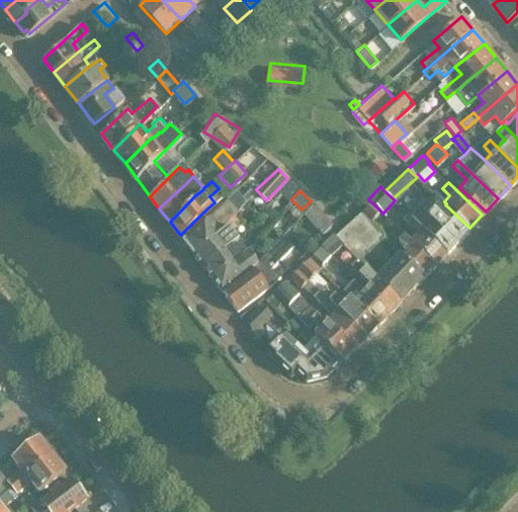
[(444,201),(435,192),(415,214),(411,209),(407,214),(412,218),(447,251),(469,228),(445,204),(446,203),(444,201)]
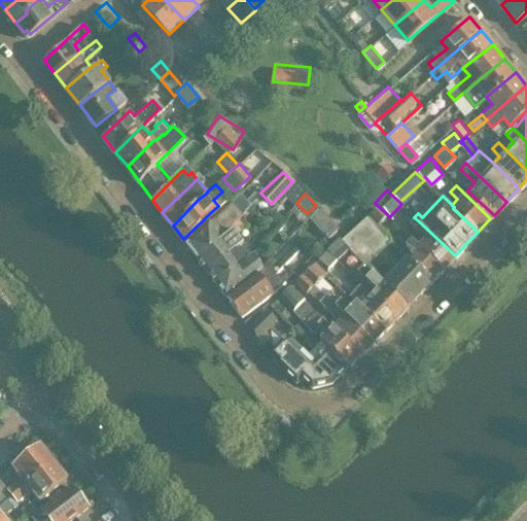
[(210,219),(185,242),(197,255),(234,227),(231,223),(244,211),(232,199),(214,215),(210,219)]
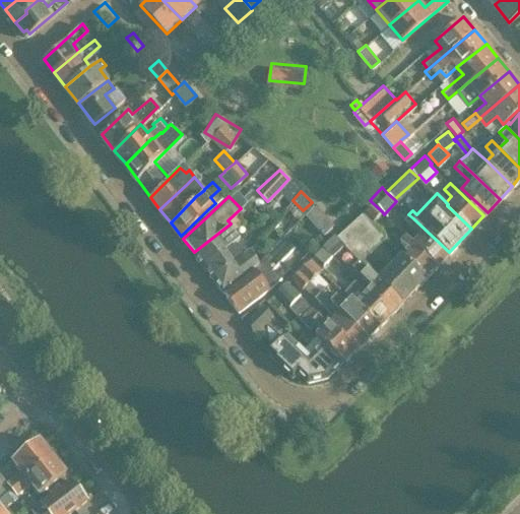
[(382,211),(372,202),(360,213),(383,236),(384,235),(381,232),(384,229),(375,218),(382,211)]
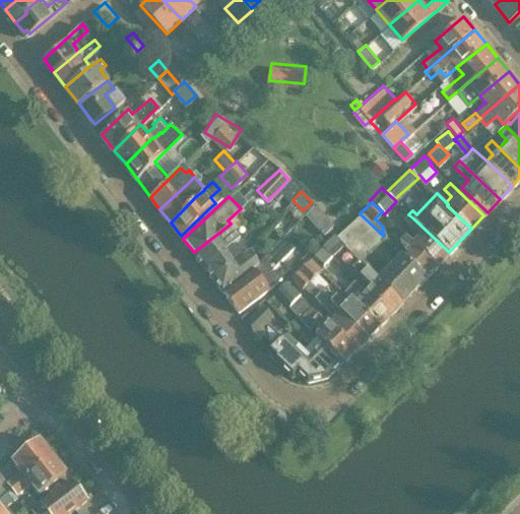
[(383,236),(360,213),(337,235),(335,233),(333,235),(343,244),(344,242),(362,260),(366,256),(364,254),(383,236)]
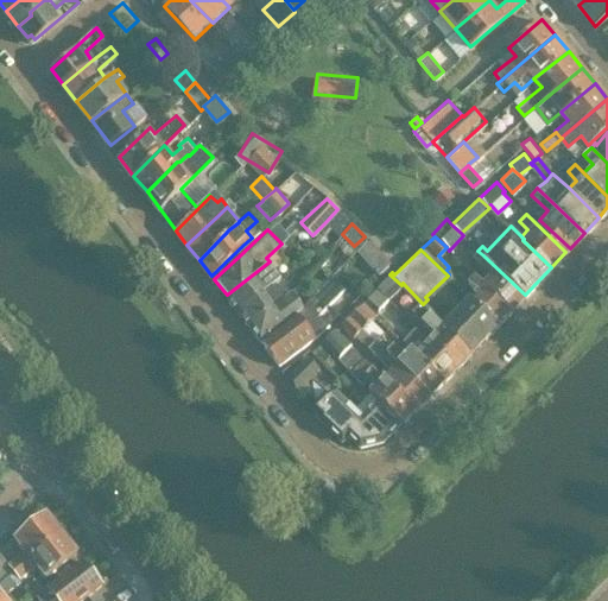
[(525,295),(483,255),(477,251),(473,255),(479,261),(477,264),(489,276),(482,283),(511,310),(525,295)]
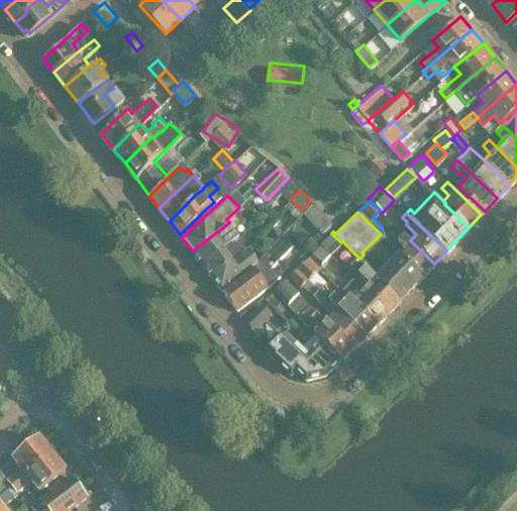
[(237,233),(229,222),(193,250),(202,263),(232,239),(237,233)]
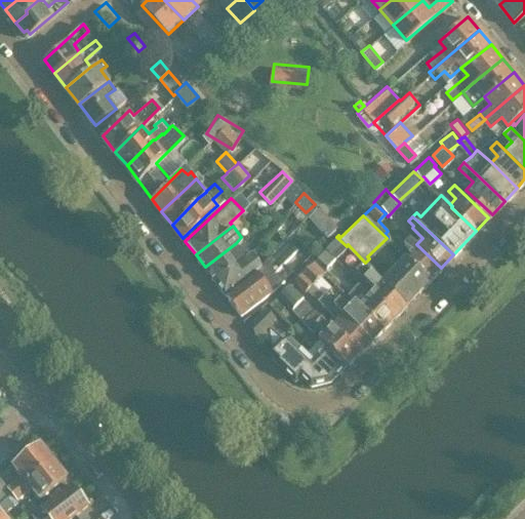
[(255,268),(226,291),(242,313),(272,288),(264,278),(275,269),(298,247),(288,236),(271,254),(261,263),(260,261),(255,268)]
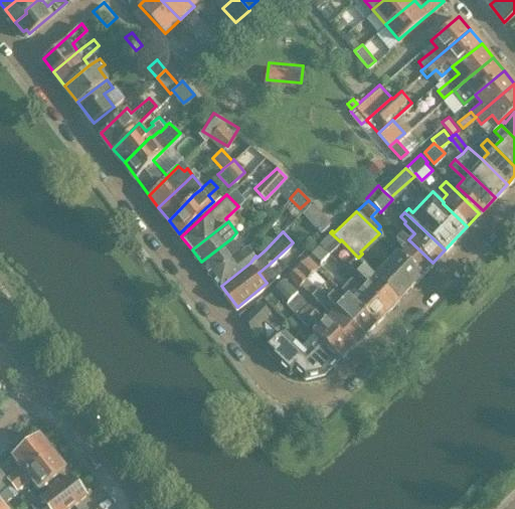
[(231,238),(201,262),(211,274),(247,246),(236,232),(231,238)]
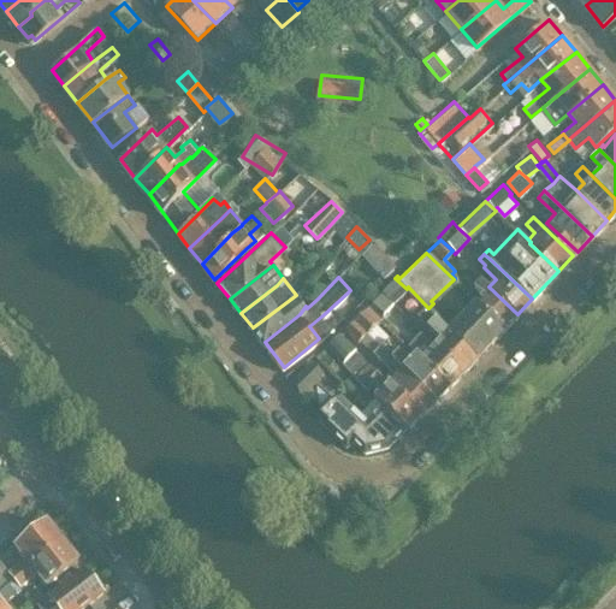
[(395,278),(380,291),(391,302),(407,289),(395,278)]
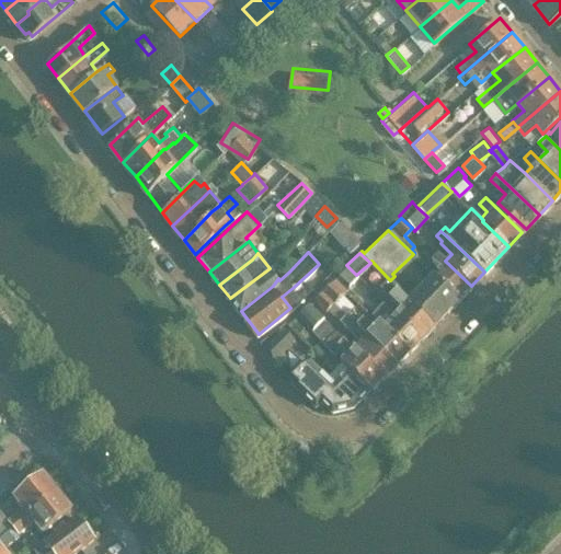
[(471,286),(445,261),(437,253),(432,258),(439,266),(433,274),(459,299),(471,286)]
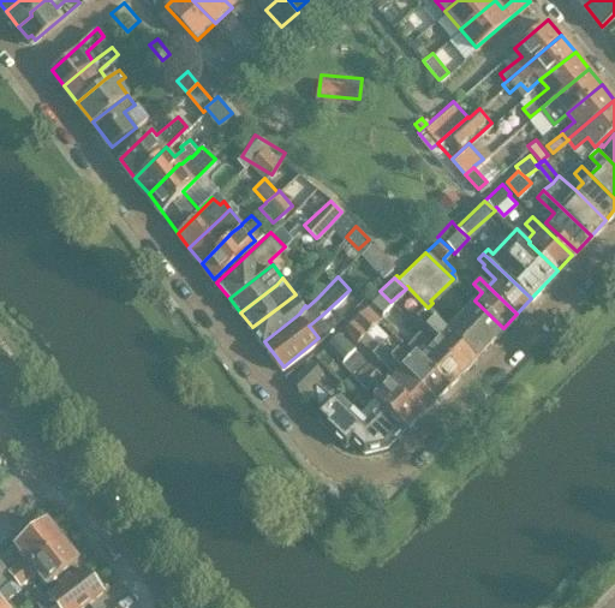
[(390,302),(380,291),(368,302),(370,304),(368,305),(380,316),(381,315),(380,314),(390,302)]
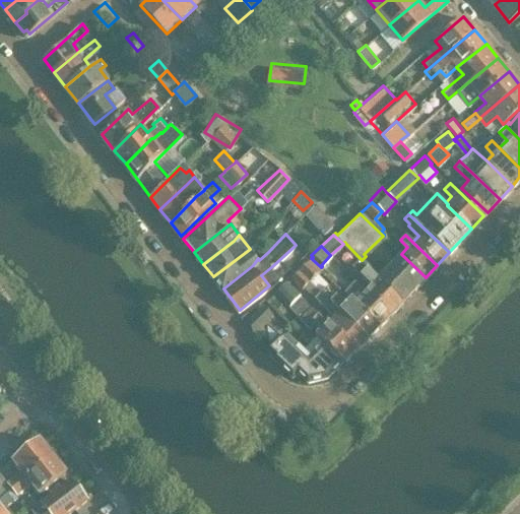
[(258,258),(250,249),(213,276),(223,288),(253,265),(258,258)]
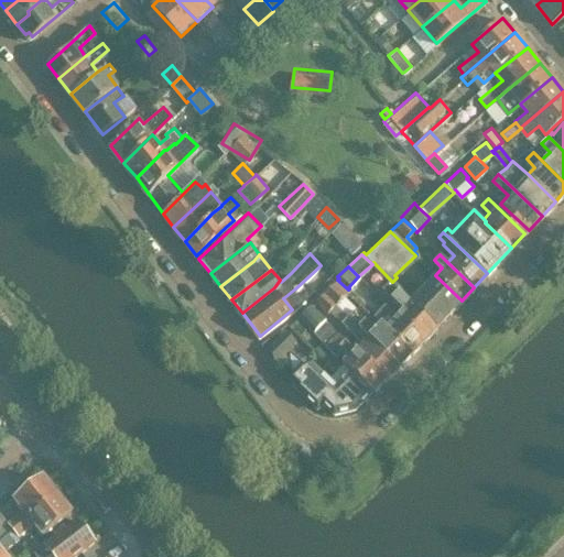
[(462,301),(435,275),(422,287),(435,299),(423,313),(437,327),(462,301)]
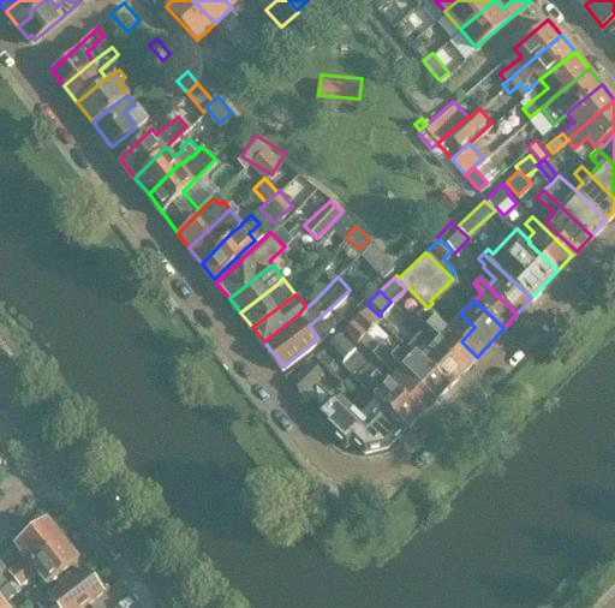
[(365,329),(380,316),(368,305),(354,317),(365,329)]
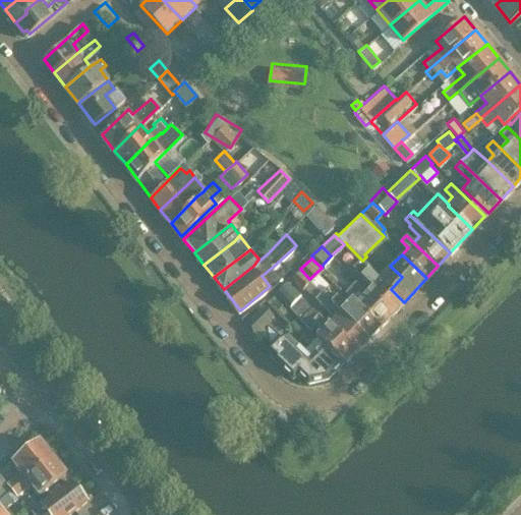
[(404,302),(391,289),(359,261),(353,267),(371,285),(367,290),(393,313),(404,302)]
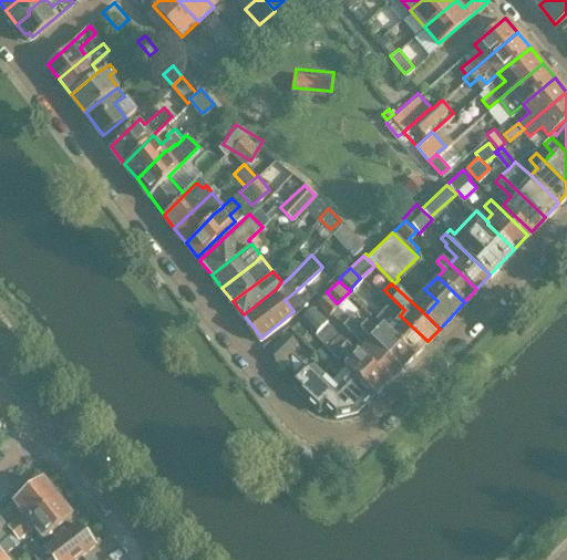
[(337,303),(327,292),(319,301),(329,312),(331,310),(338,304),(337,303)]
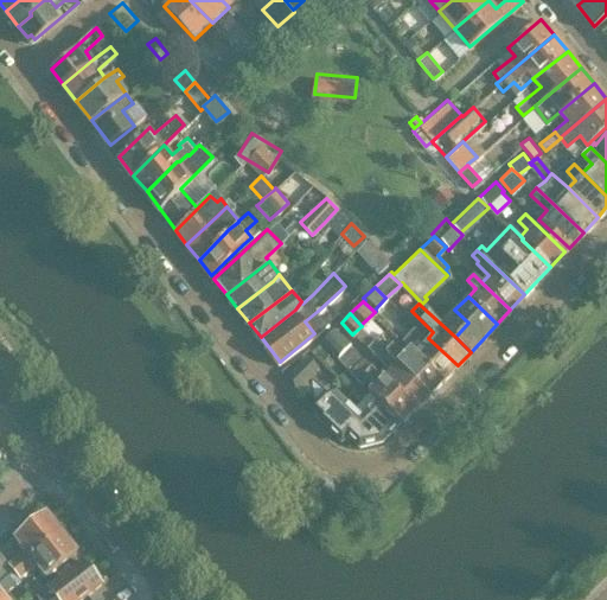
[(336,327),(334,326),(321,340),(332,350),(351,370),(356,364),(363,357),(336,327)]
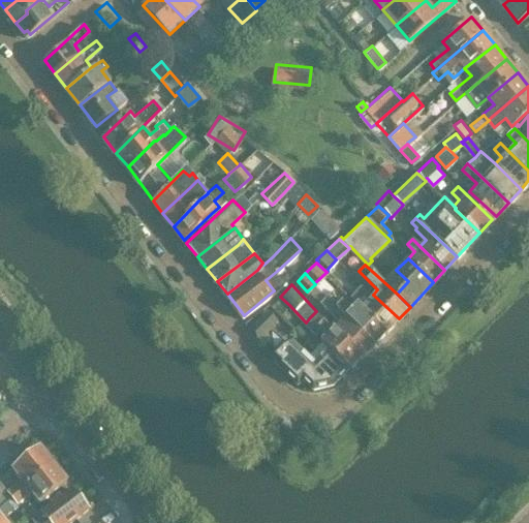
[(373,295),(364,286),(359,291),(368,301),(362,306),(387,331),(399,318),(373,295)]
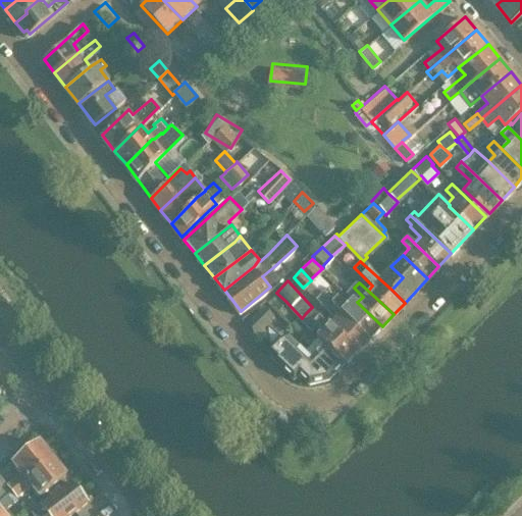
[(328,287),(322,293),(370,339),(382,326),(357,302),(357,303),(353,299),(348,305),(328,287)]
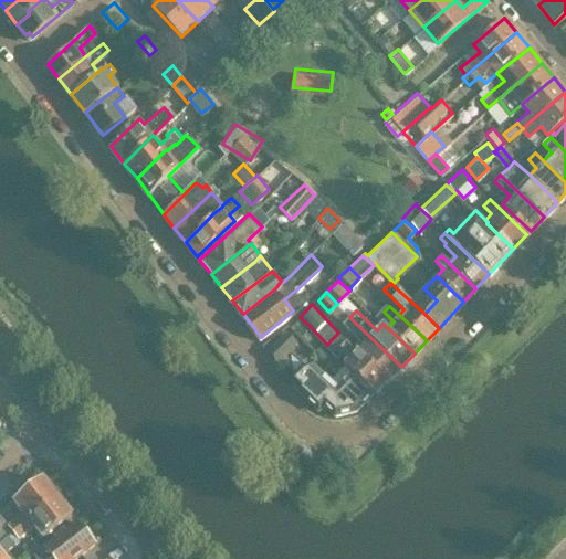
[(401,367),(349,317),(343,325),(364,345),(357,350),(389,380),(401,367)]
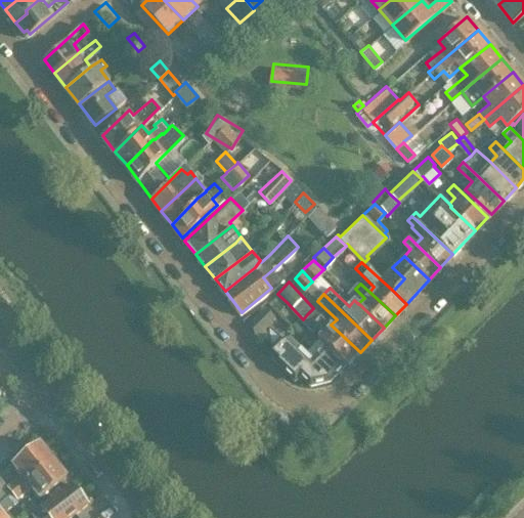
[(260,312),(269,321),(274,315),(265,306),(260,312)]
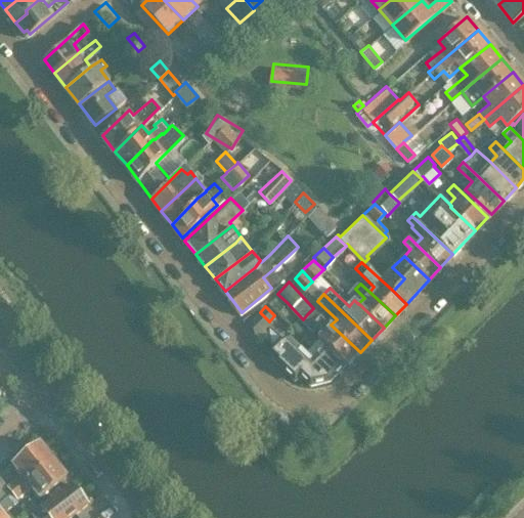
[(331,325),(313,308),(307,314),(316,324),(324,332),(318,338),(326,345),(345,362),(348,365),(360,352),(331,325)]
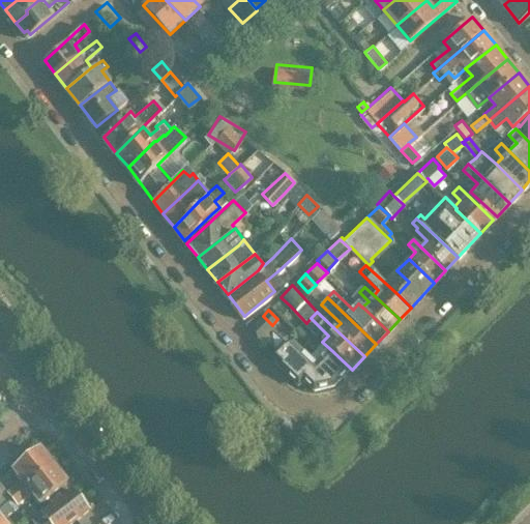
[(272,325),(263,316),(249,327),(258,339),(272,325)]
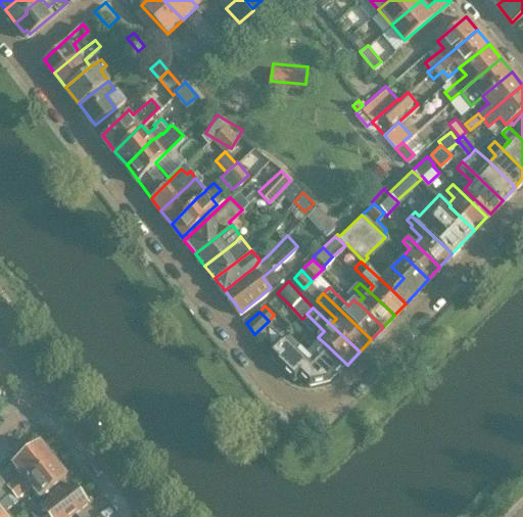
[(302,319),(311,328),(316,323),(306,314),(302,319)]
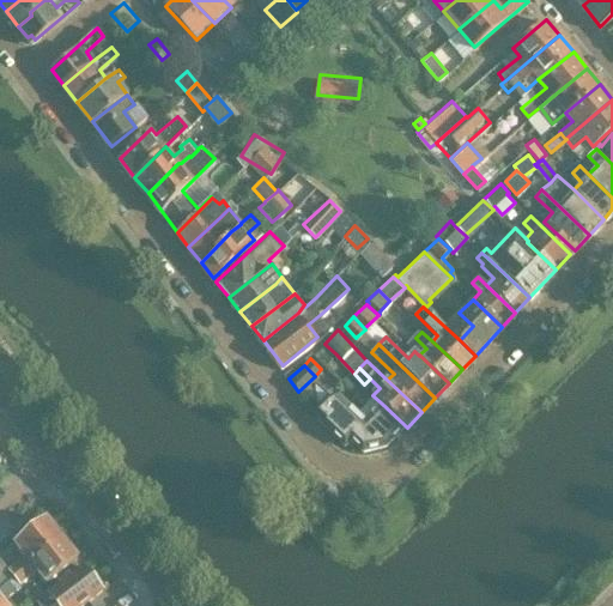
[(365,420),(338,393),(332,400),(328,397),(315,410),(323,419),(322,420),(346,442),(351,436),(351,437),(365,420)]
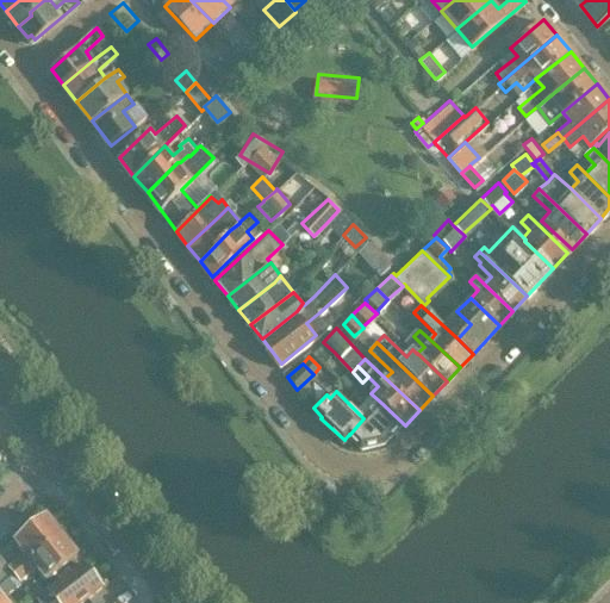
[(363,418),(349,435),(361,446),(385,441),(402,422),(380,402),(363,418)]
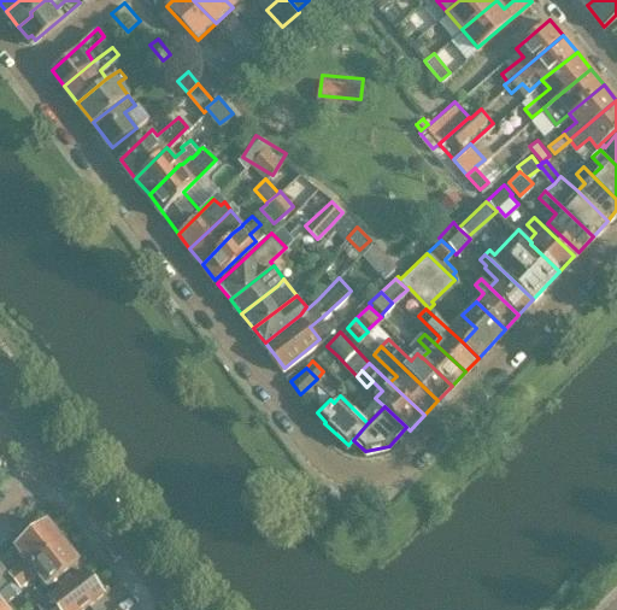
[(15,578),(64,539),(47,518),(16,544),(25,556),(9,569),(0,558),(0,590),(16,579),(15,578)]
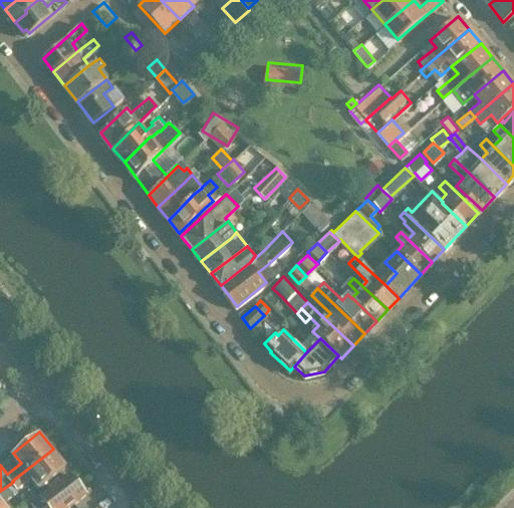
[(13,482),(0,491),(0,494),(5,499),(19,488),(17,486),(30,476),(38,485),(65,464),(53,449),(12,481),(13,482)]
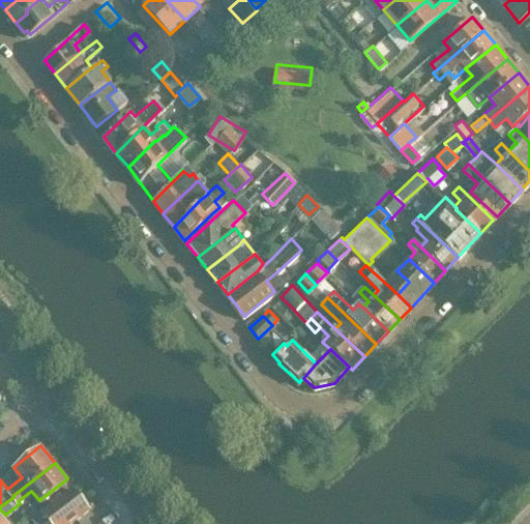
[(38,523),(37,523),(66,523),(88,506),(72,487),(61,496),(58,492),(51,498),(54,502),(33,518),(38,523)]
